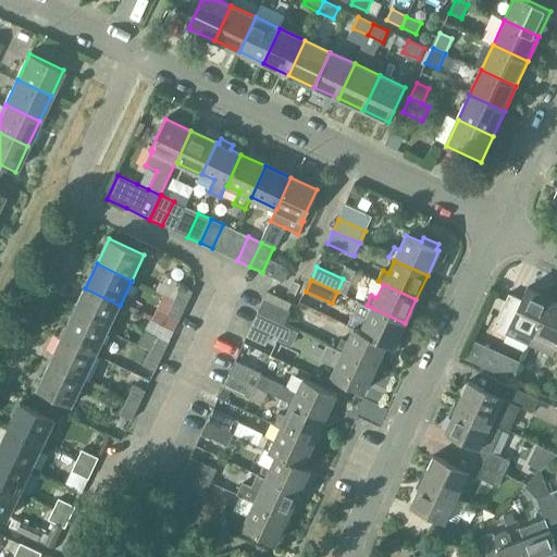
[(182,286),(174,301),(186,307),(194,292),(182,286)]
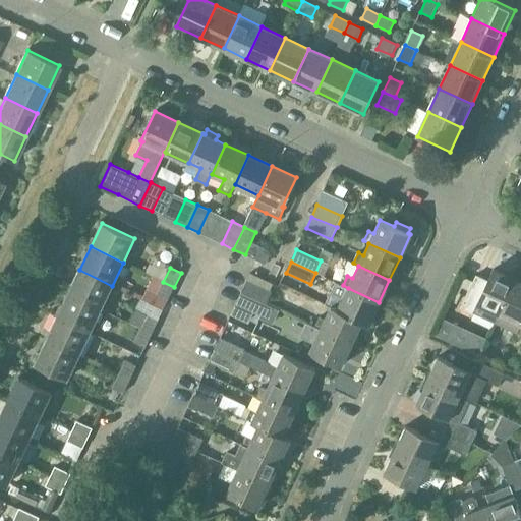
[(112,286),(79,270),(68,293),(101,308),(112,286)]
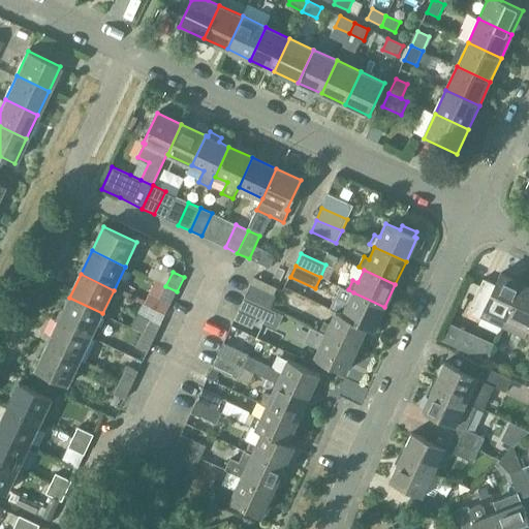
[(523,284),(501,274),(496,285),(484,279),(468,313),(480,319),(480,317),(481,317),(503,328),(523,284)]
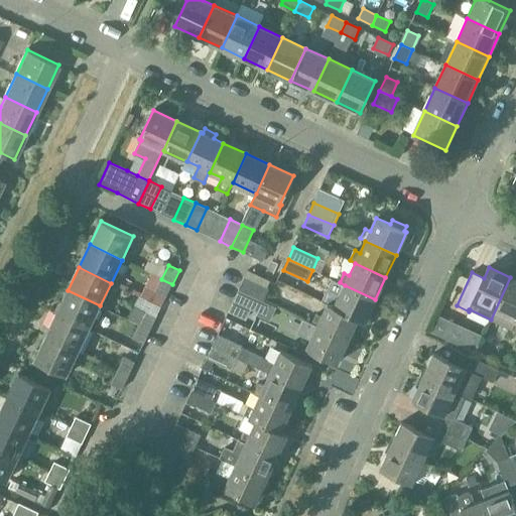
[(515,279),(510,277),(491,319),(512,330),(512,331),(515,332),(515,279)]
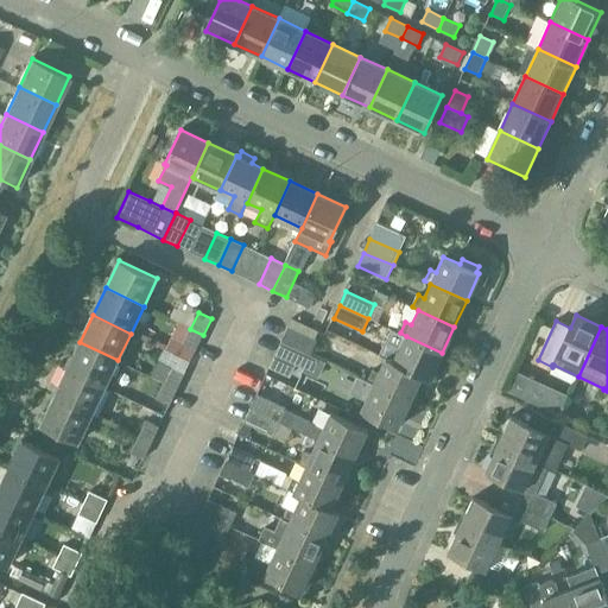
[(289,328),(283,341),(311,355),(317,342),(289,328)]
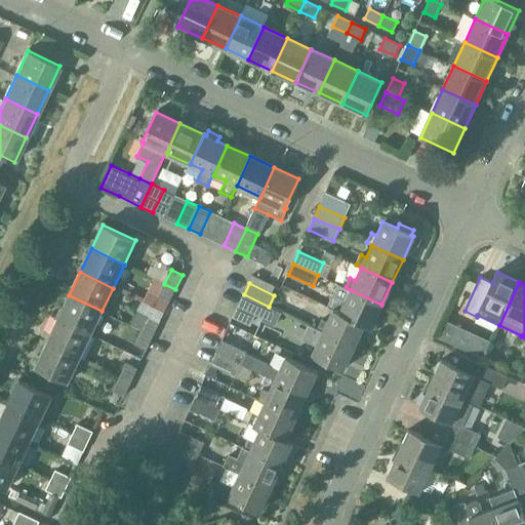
[(175,289),(164,284),(157,298),(169,304),(175,289)]
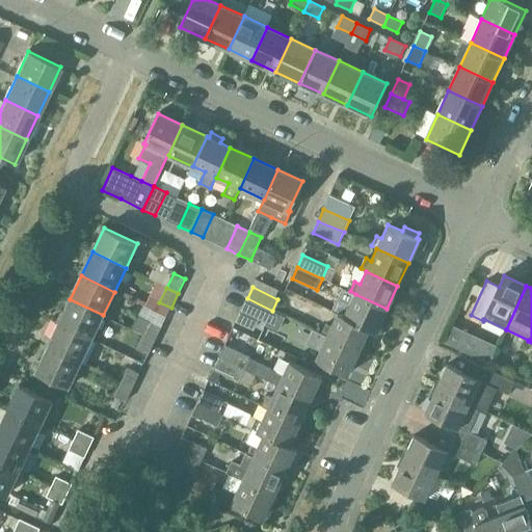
[(387,309),(355,294),(349,307),(338,301),(333,312),(338,315),(369,329),(375,331),(387,309)]
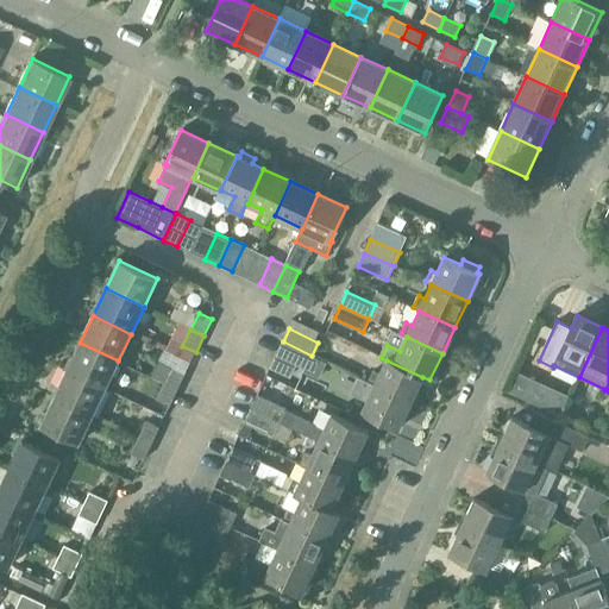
[(283,341),(276,356),(270,368),(290,377),(295,365),(305,370),(312,356),(283,341)]
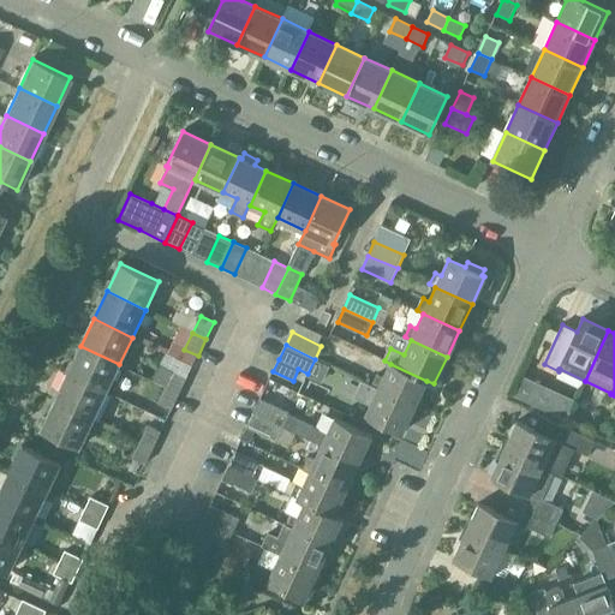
[(119,364),(81,346),(67,374),(106,392),(119,364)]
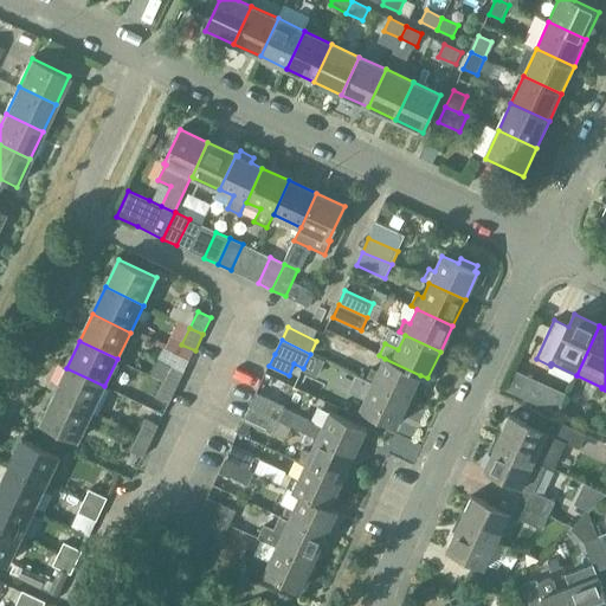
[(420,375),(385,359),(379,373),(372,369),(367,381),(408,400),(420,375)]
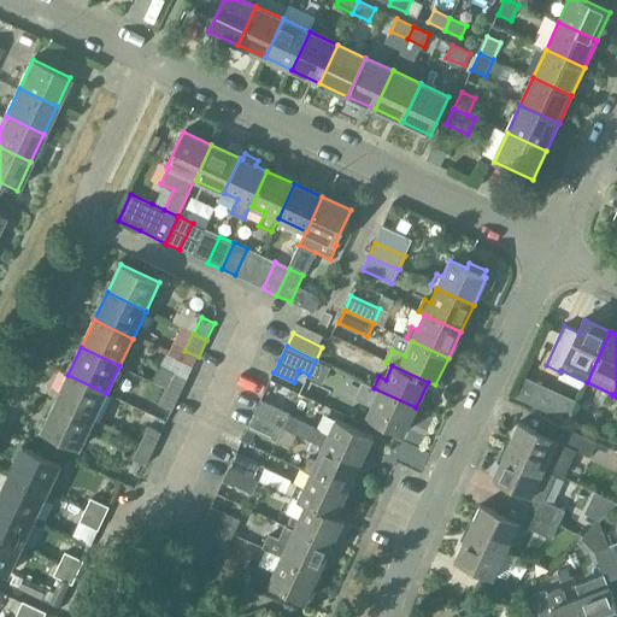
[(175,372),(168,389),(181,395),(189,378),(175,372)]
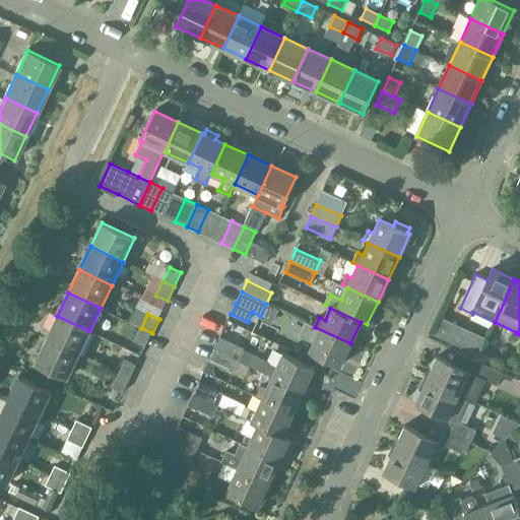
[(89,331),(57,316),(46,339),(78,354),(89,331)]
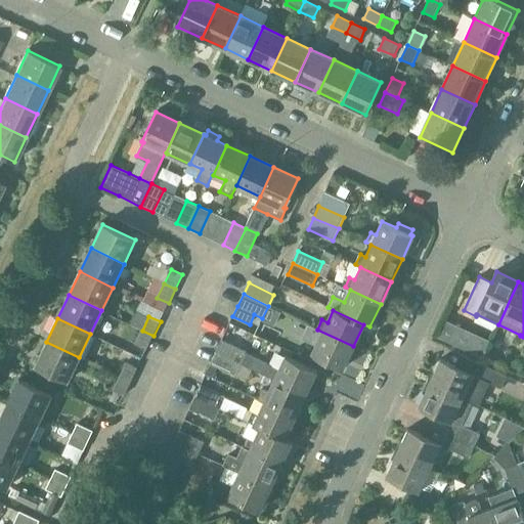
[(353,346),(317,330),(309,325),(303,339),(316,345),(312,354),(343,368),(353,346)]
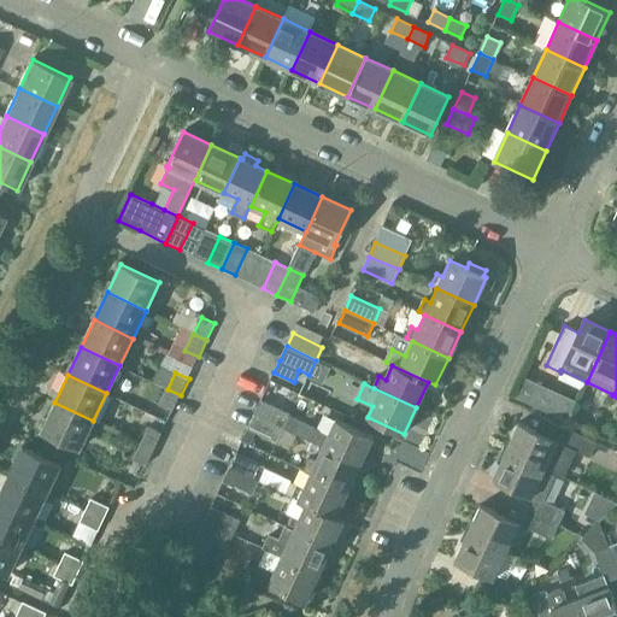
[(181,395),(168,389),(159,406),(172,412),(181,395)]
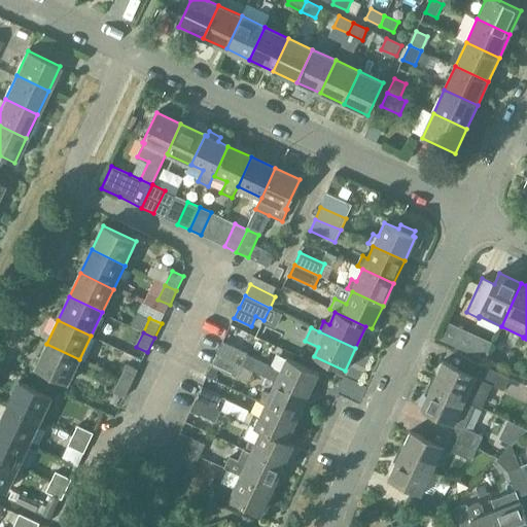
[(492,345),(477,338),(469,353),(485,360),(492,345)]
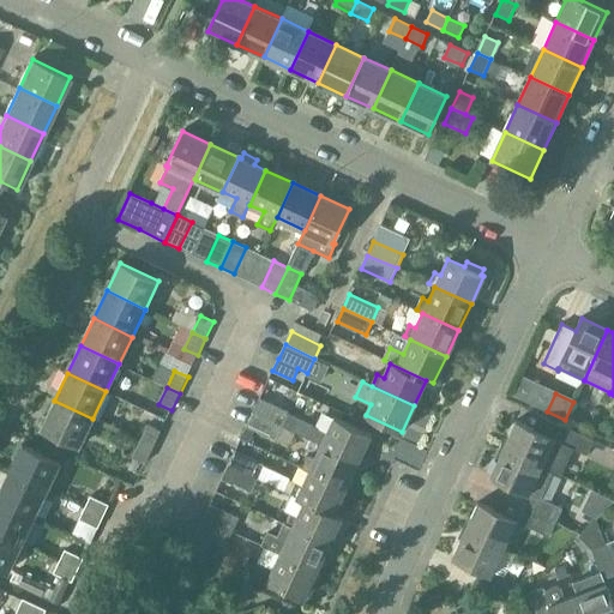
[(253,413),(283,426),(289,413),(260,399),(253,413)]
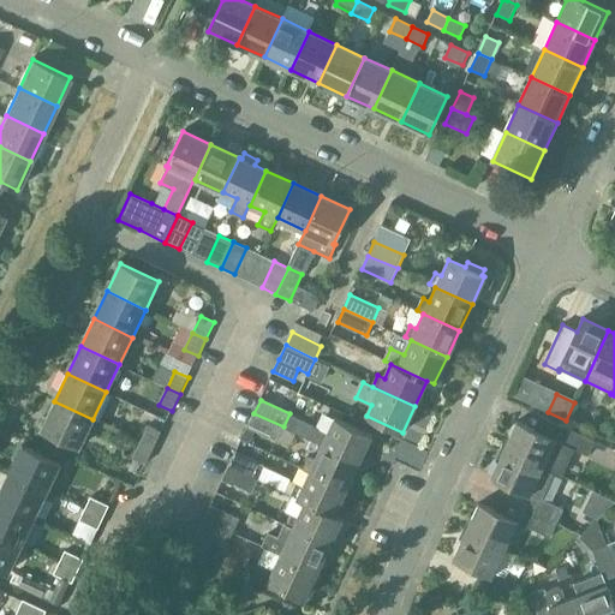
[(93,419),(54,401),(41,429),(79,448),(93,419)]
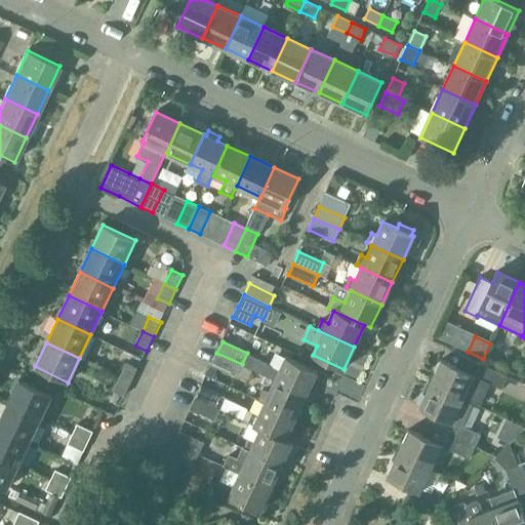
[(242,364),(216,353),(211,365),(236,376),(242,364)]
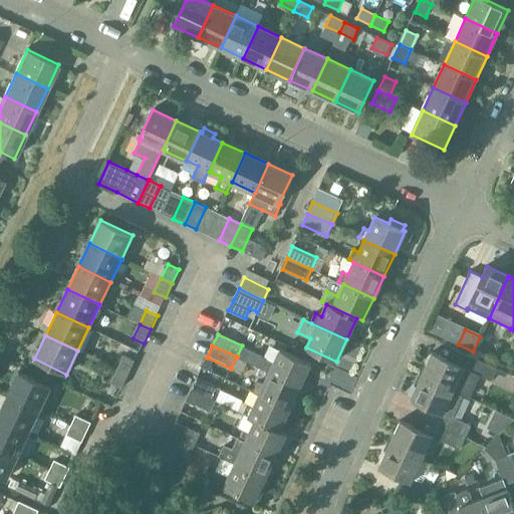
[(258,366),(271,372),(300,387),(310,364),(281,350),(275,363),(262,357),(258,366)]
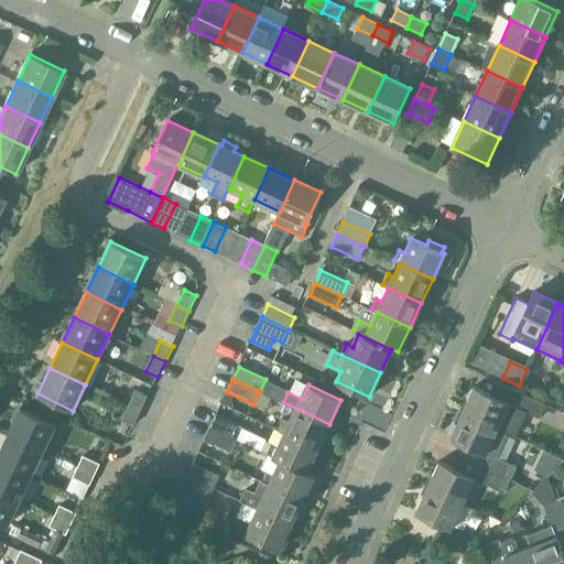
[(506,402),(474,388),(463,412),(509,433),(508,433),(514,436),(527,412),(514,405),(510,404),(506,402)]
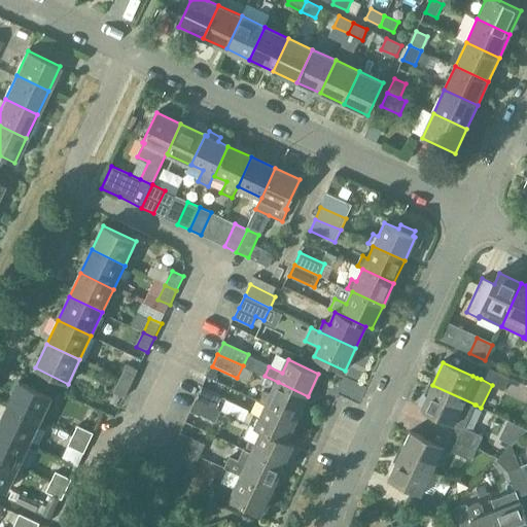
[(127,364),(120,379),(132,385),(139,371),(127,364)]
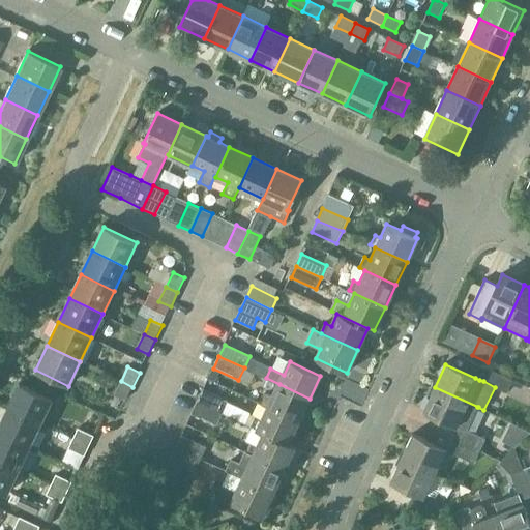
[(489,370),(475,378),(479,380),(483,381),(495,387),(507,392),(512,381),(489,370)]
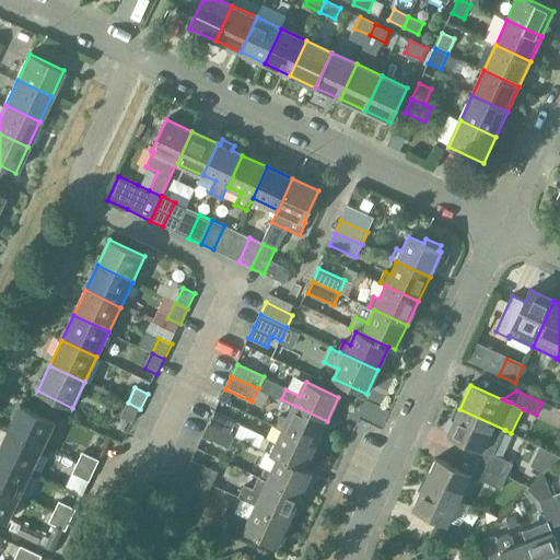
[(140,409),(128,403),(120,418),(133,424),(140,409)]
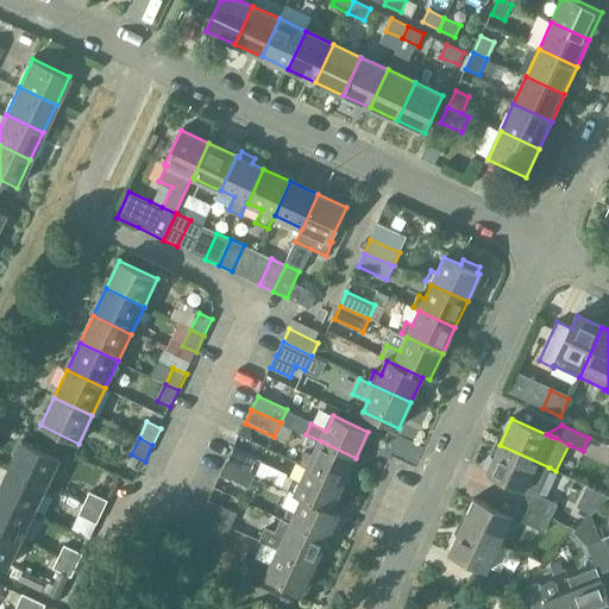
[(22,441),(8,470),(46,488),(60,459),(22,441)]
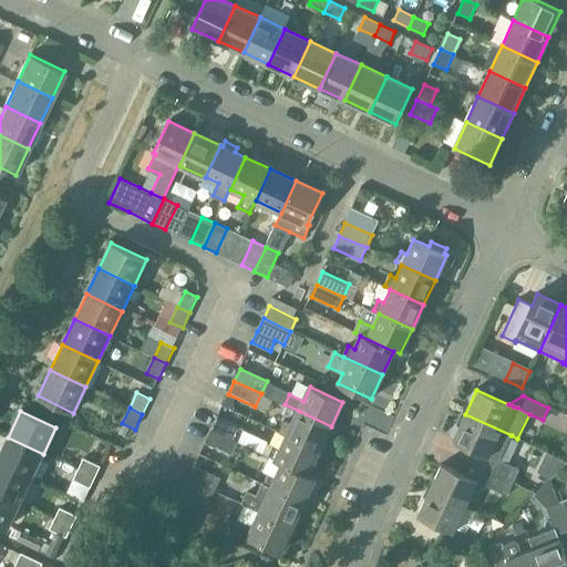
[(331,426),(299,411),(292,425),(286,422),(280,433),(287,435),(320,451),(331,426)]
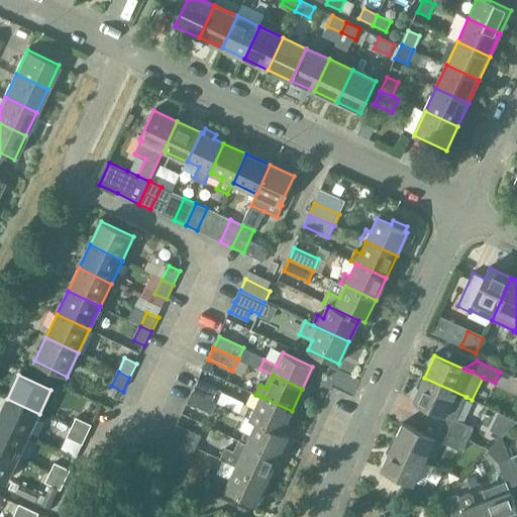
[(424,378),(413,400),(450,418),(455,419),(466,397),(467,397),(424,378)]
